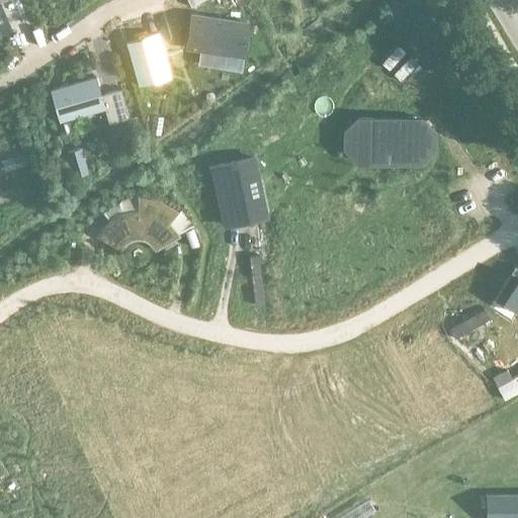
[(0,0),(0,32),(10,28),(0,4),(0,0)]
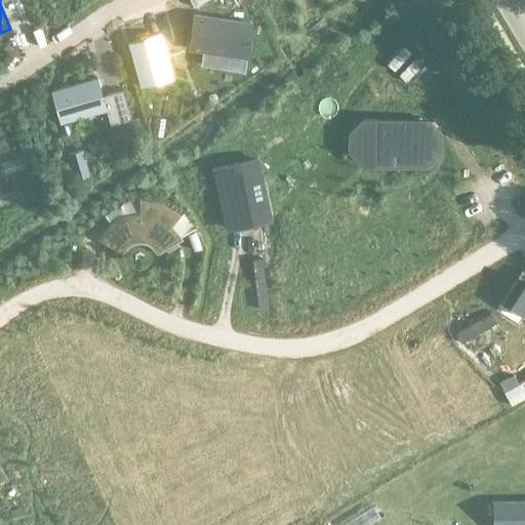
[(194,15),(189,47),(242,55),(247,23),(194,15)]
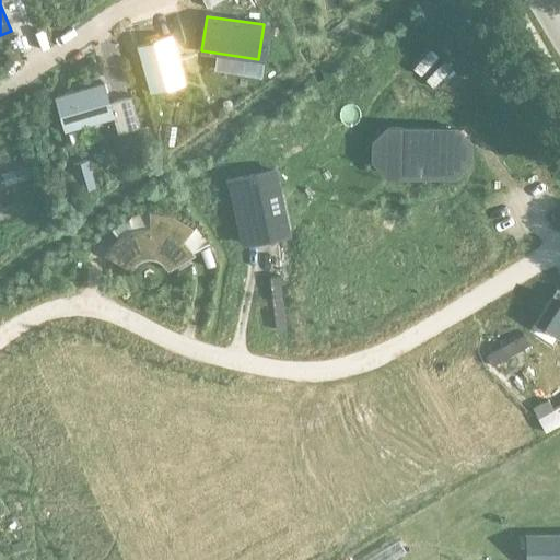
[(170,35),(137,44),(149,91),(183,81),(170,35)]
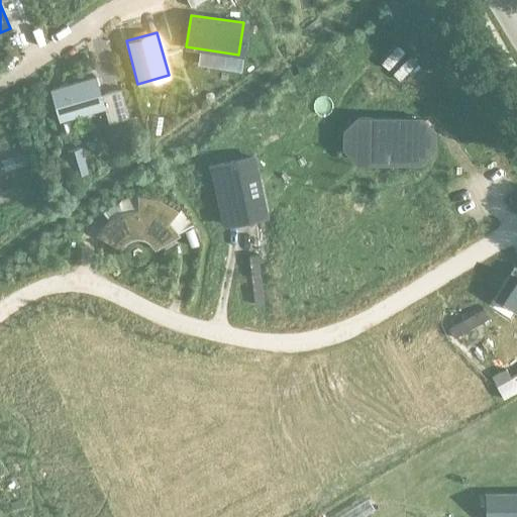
[(96,76),(50,89),(60,120),(105,108),(109,122),(128,117),(120,88),(101,94),(96,76)]
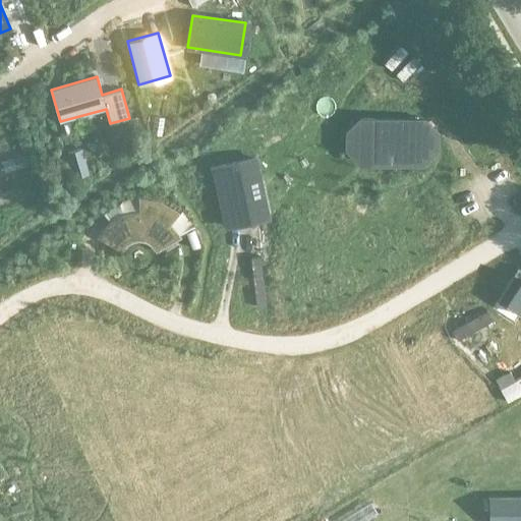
[(347,130),(347,148),(359,161),(423,163),(437,150),(437,132),(424,119),(360,118),(347,130)]
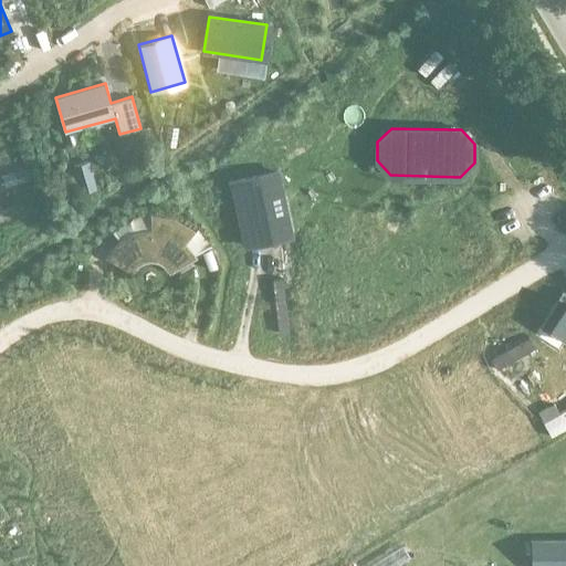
[(87,160),(74,164),(82,191),(95,188),(87,160)]
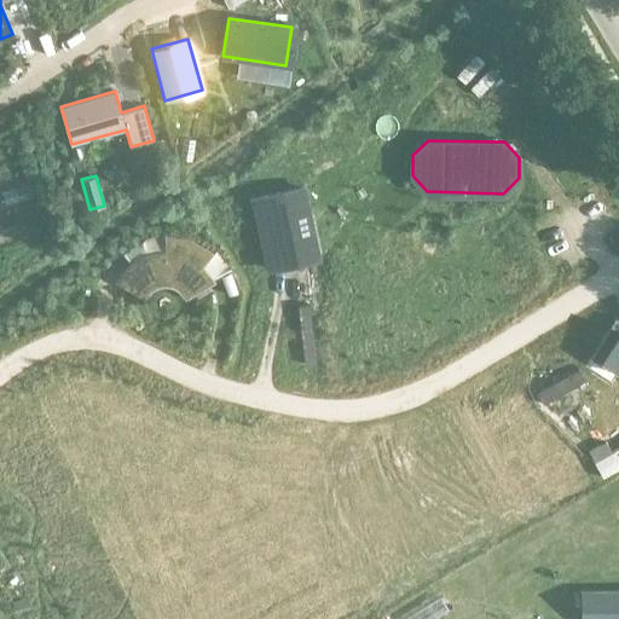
[(302,186),(253,197),(267,267),(318,256),(302,186)]
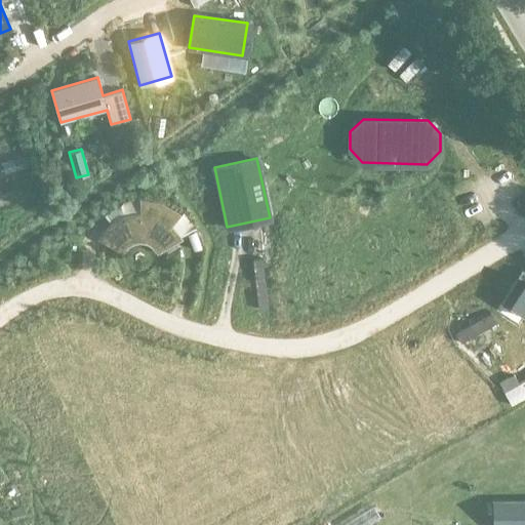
[(112,224),(102,236),(117,244),(118,243),(123,237),(130,233),(139,231),(148,232),(156,237),(161,243),(162,244),(177,236),(167,224),(172,217),(157,208),(149,206),(147,214),(139,213),(125,215),(112,224)]
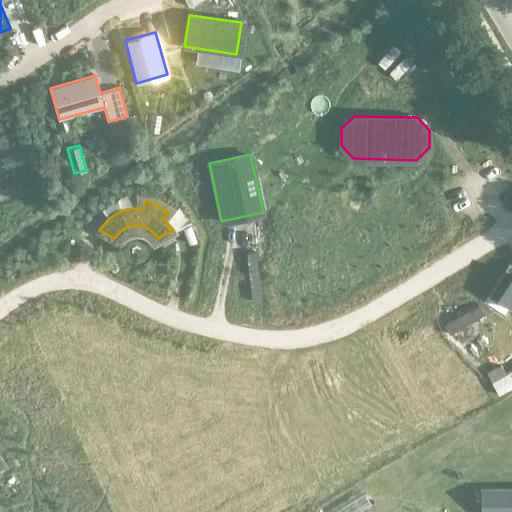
[(511,264),(508,262),(490,292),(511,305),(511,264)]
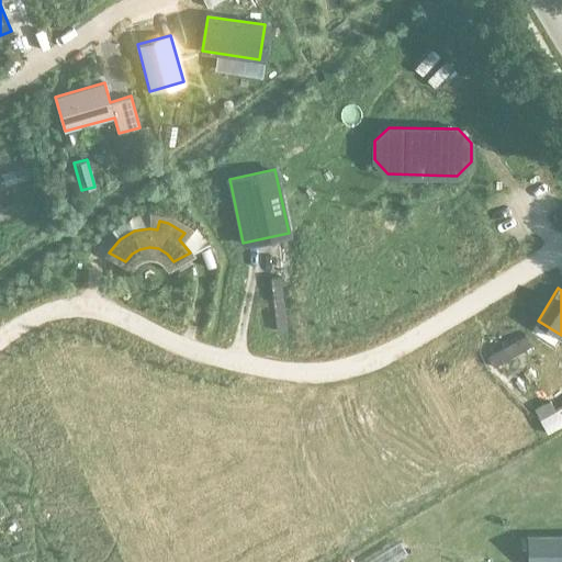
[(561,561),(561,530),(534,531),(535,560),(550,560),(550,561),(561,561)]
